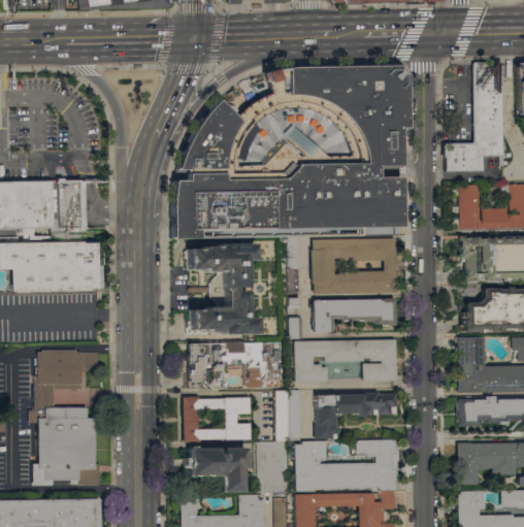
[(139,0),(77,0),(78,8),(109,4),(109,3),(139,0)]
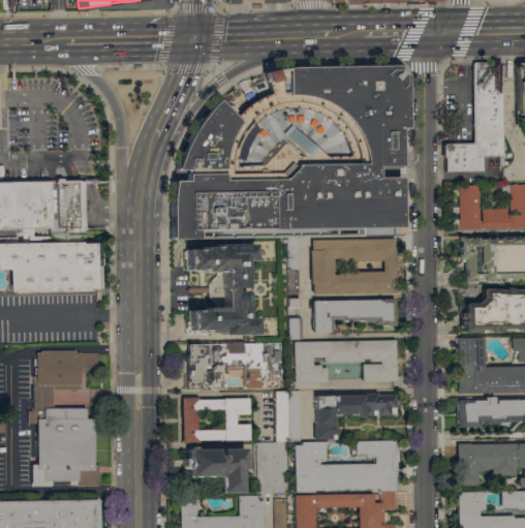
[(170,206),(173,179),(186,179),(186,173),(175,173),(177,163),(183,149),(191,132),(204,114),(220,97),(238,116),(247,107),(257,99),(272,94),(270,85),(267,86),(263,71),(277,67),(289,66),(399,63),(409,74),(410,131),(403,131),(404,168),(380,169),(380,175),(404,175),(404,228),(362,228),(363,237),(170,239),(170,211),(170,206)]
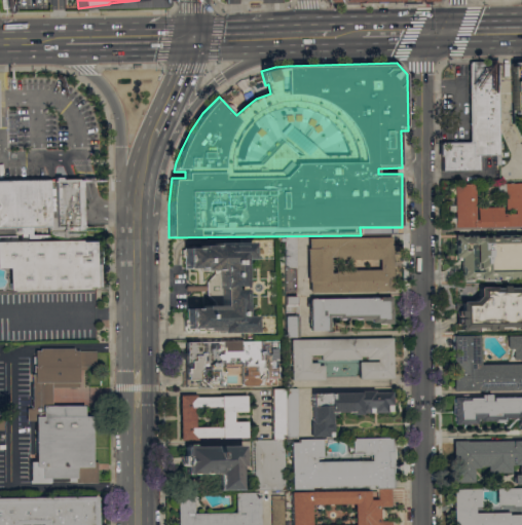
[(521,146),(520,145),(520,128),(521,128),(521,115),(520,115),(520,113),(511,113),(511,64),(521,63),(521,146)]
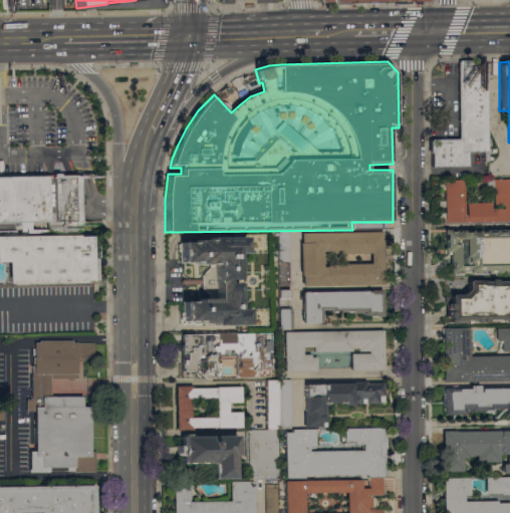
[(459,140),(461,138),(461,62),(489,62),(489,163),(485,163),(485,152),(469,153),(470,167),(435,168),(435,153),(432,153),(432,142),(433,141),(435,140),(459,140)]
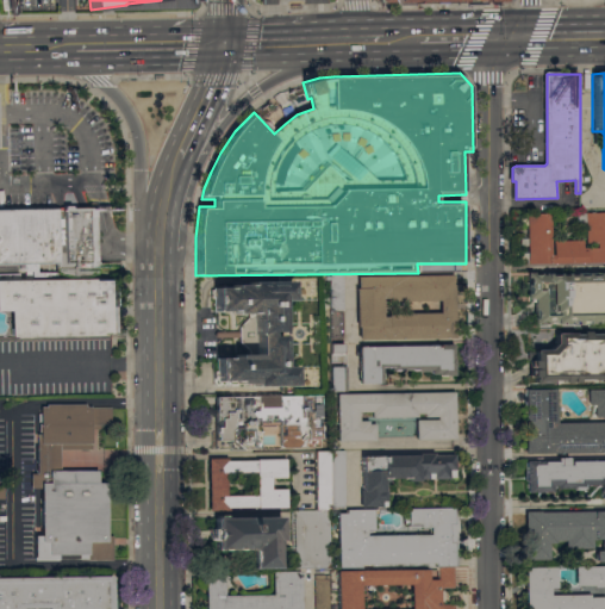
[(0,211),(0,265),(58,265),(58,273),(75,273),(75,280),(98,279),(98,268),(122,268),(122,263),(100,263),(99,210),(64,210),(64,219),(58,219),(58,210),(0,211)]
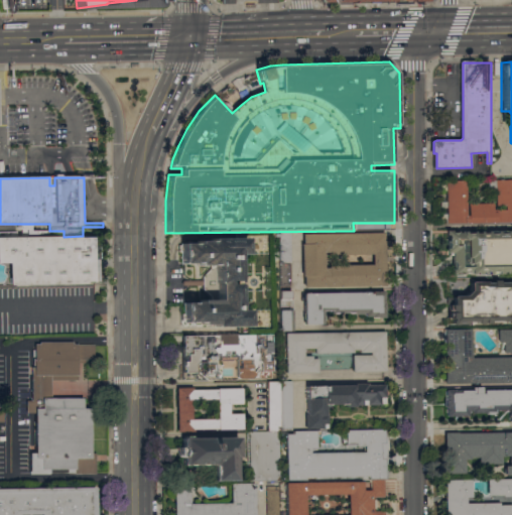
[(511,223),(449,224),(449,220),(443,221),(442,214),(449,214),(449,208),(442,208),(442,202),(449,202),(449,191),(442,191),(442,185),(449,185),(449,181),(468,181),(468,216),(471,216),(471,204),(495,204),(495,211),(505,210),(504,206),(498,206),(498,190),(490,190),(490,187),(487,187),(487,180),(511,180),(511,223)]
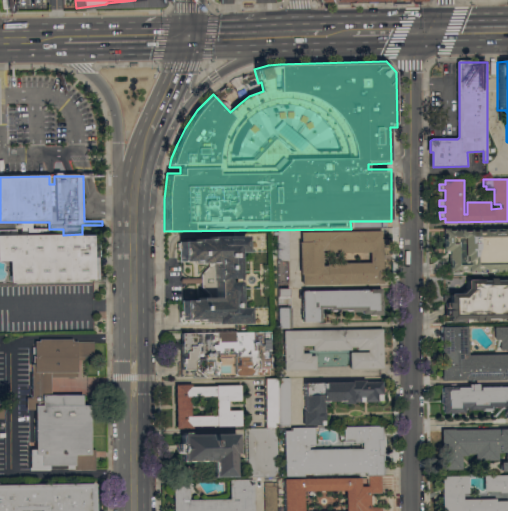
[(507,272),(451,273),(450,254),(447,254),(447,252),(444,252),(444,247),(447,247),(446,233),(444,233),(444,229),(450,229),(450,231),(455,231),(455,230),(507,229),(507,272)]
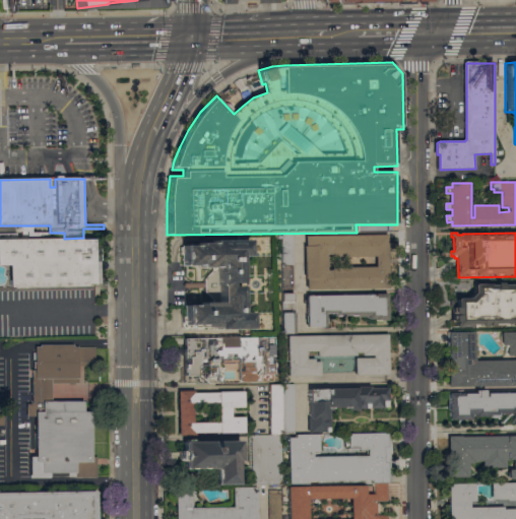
[(296,286),(286,286),(286,288),(283,288),(284,234),(296,234),(296,286)]
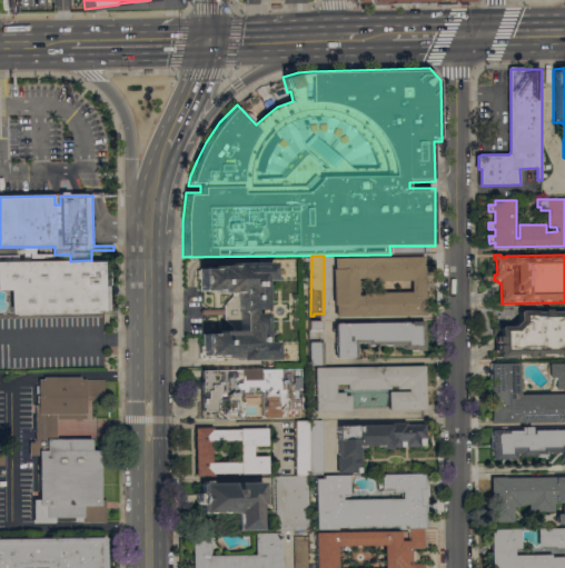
[(426,257),(427,316),(337,317),(337,306),(336,306),(335,270),(337,270),(336,259),(426,257)]
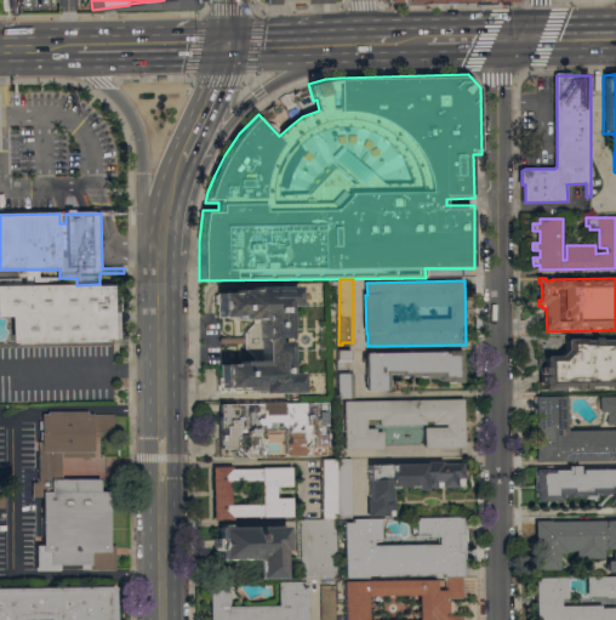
[(0,285),(98,285),(98,286),(115,286),(115,313),(119,313),(119,340),(117,340),(117,341),(106,341),(106,343),(13,345),(12,318),(0,318),(0,285)]
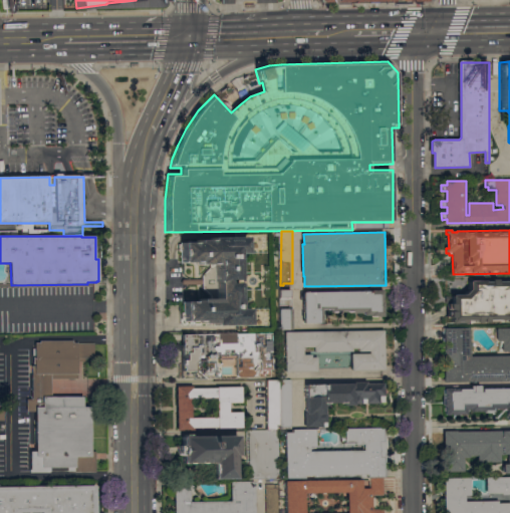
[(247,237),(247,254),(238,254),(238,282),(236,282),(236,280),(228,280),(228,283),(240,283),(240,309),(249,309),(249,325),(215,326),(215,324),(201,324),(201,321),(186,322),(185,302),(201,302),(201,300),(213,299),(212,296),(205,289),(205,276),(212,268),(212,265),(199,265),(199,262),(184,263),(183,243),(199,242),(199,241),(212,240),(212,238),(247,237)]
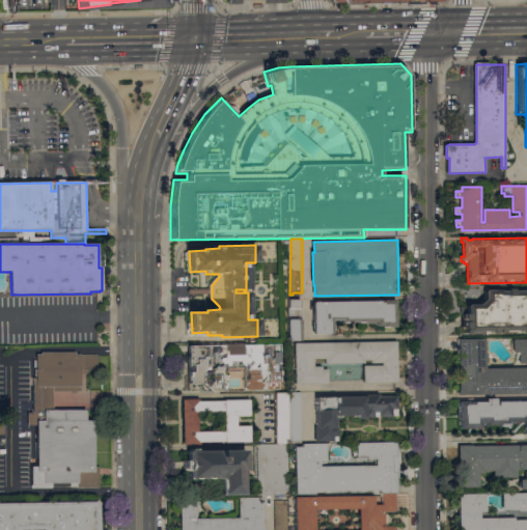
[(526,333),(524,333),(524,331),(505,331),(505,334),(500,334),(500,331),(498,331),(498,334),(493,334),(493,332),(483,332),(483,335),(469,335),(469,329),(465,329),(465,314),(463,314),(462,306),(480,306),(486,300),(486,290),(503,290),(503,291),(508,291),(508,289),(516,288),(516,291),(526,291),(526,333)]
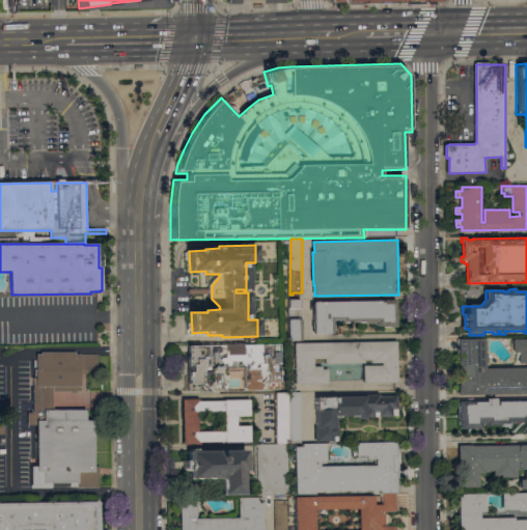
[(290,300),(302,300),(302,308),(304,308),(304,341),(290,341),(290,300)]
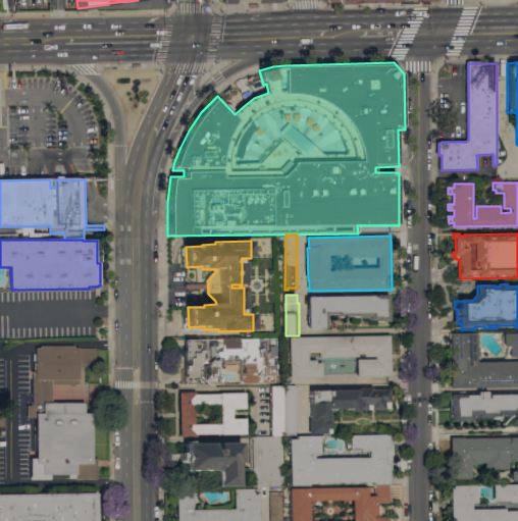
[(391,296),(392,321),(378,322),(378,320),(372,320),(372,316),(338,317),(338,315),(329,315),(329,328),(310,328),(310,298),(391,296)]
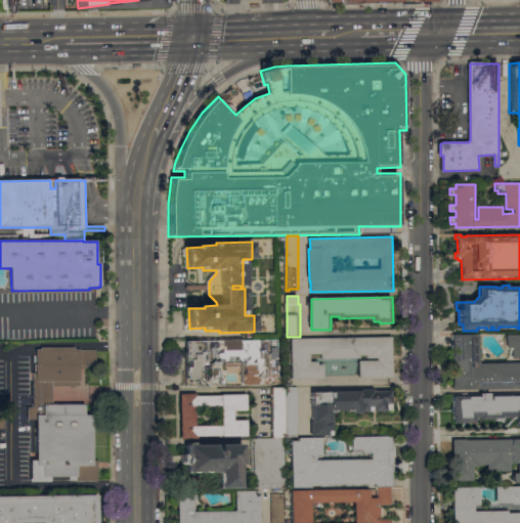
[(519,389),(455,390),(455,335),(481,335),(481,363),(519,363),(519,358),(514,358),(514,348),(509,348),(509,335),(519,335),(519,389)]
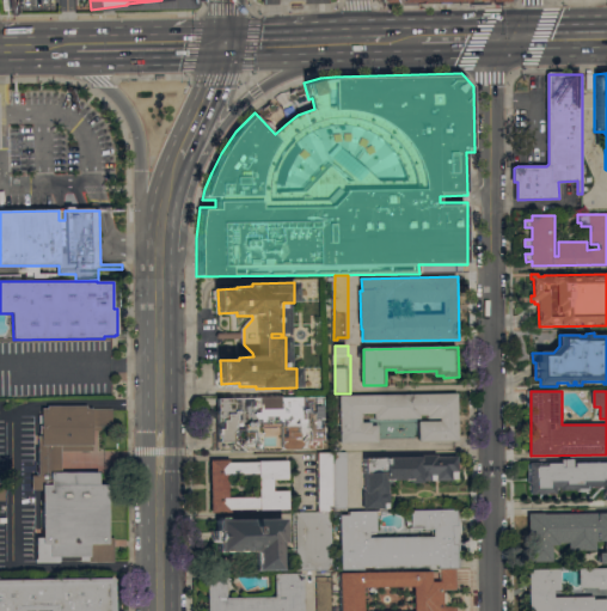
[(342,444),(341,396),(459,393),(460,441),(421,443),(420,422),(441,421),(441,419),(429,419),(429,416),(421,416),(422,419),(375,420),(375,414),(363,415),(363,423),(375,423),(375,427),(380,427),(379,443),(342,444)]
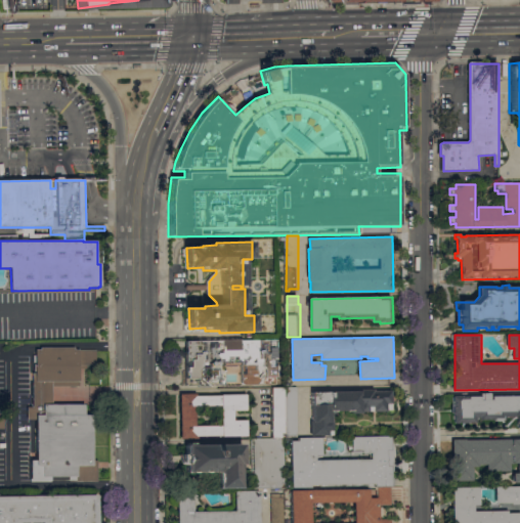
[(222,341),(222,340),(242,340),(242,341),(277,340),(277,378),(265,378),(265,376),(263,376),(260,379),(261,381),(257,385),(244,385),(243,384),(242,365),(223,365),(224,386),(200,386),(200,379),(188,379),(187,342),(222,341)]
